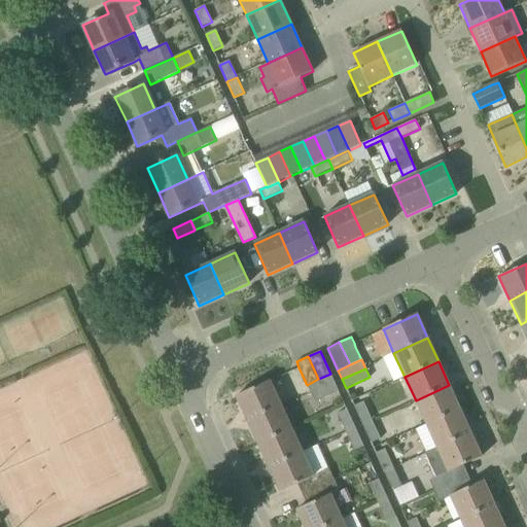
[(318,379),(307,385),(311,393),(335,382),(330,374),(318,379)]
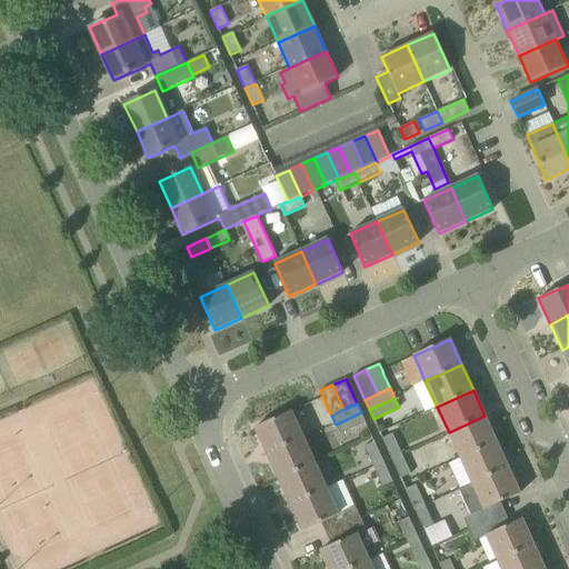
[(267,453),(302,437),(291,411),(255,428),(267,453)]
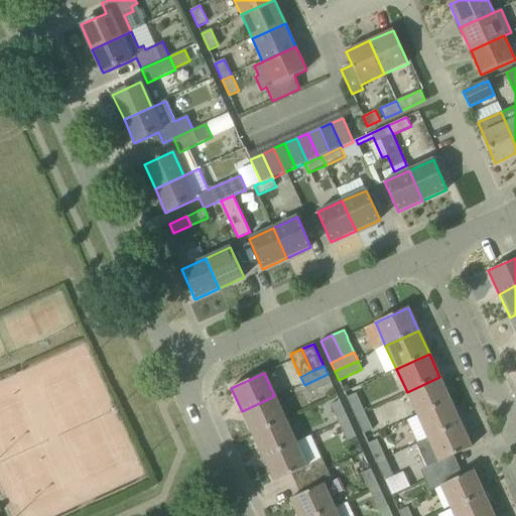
[(328,374),(304,385),(308,394),(332,383),(328,374)]
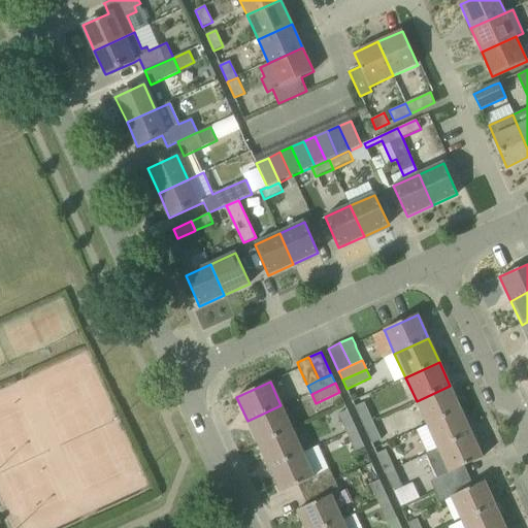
[(417,401),(417,402),(427,425),(461,409),(450,386),(417,401)]
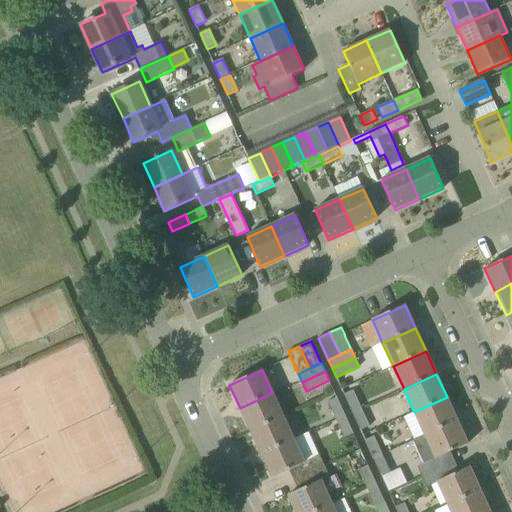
[(353,412),(361,408),(353,391),(344,395),(353,412)]
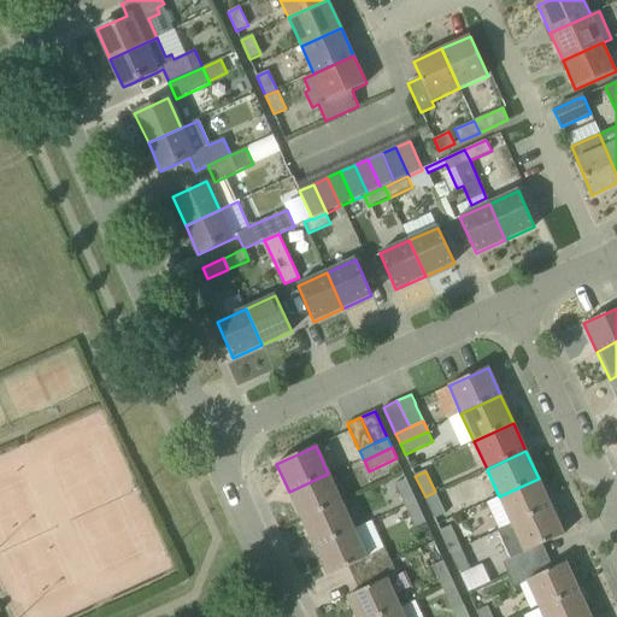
[(289,492),(301,519),(341,501),(328,474),(289,492)]
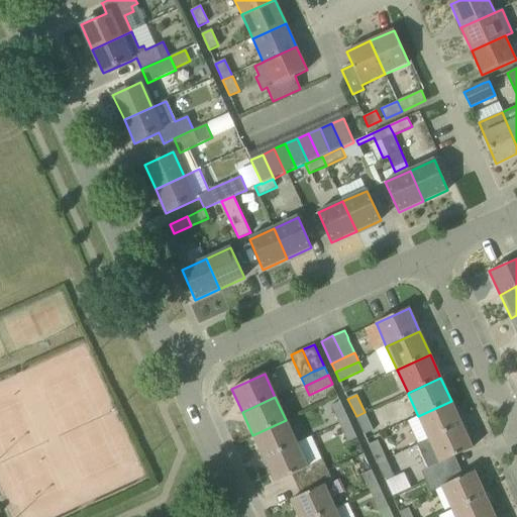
[(451,401),(418,416),(429,439),(461,424),(451,401)]
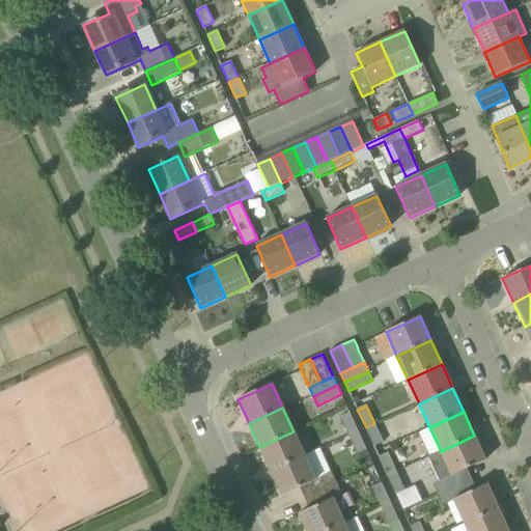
[(358,431),(348,413),(340,417),(348,436),(358,431)]
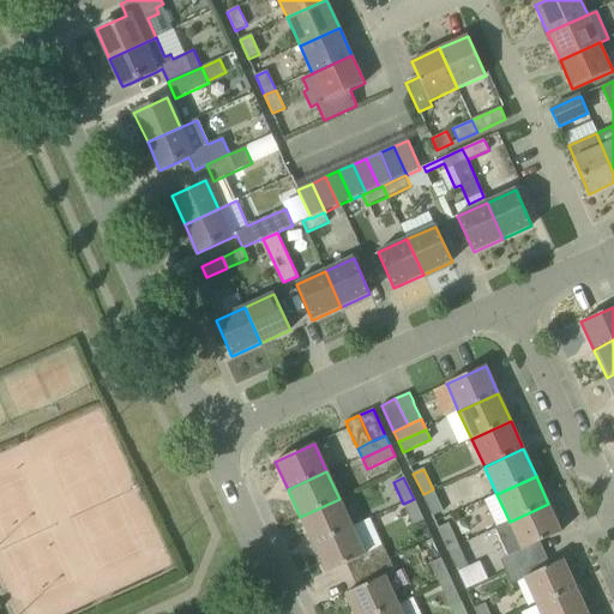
[(423,494),(433,516),(444,511),(433,489),(423,494)]
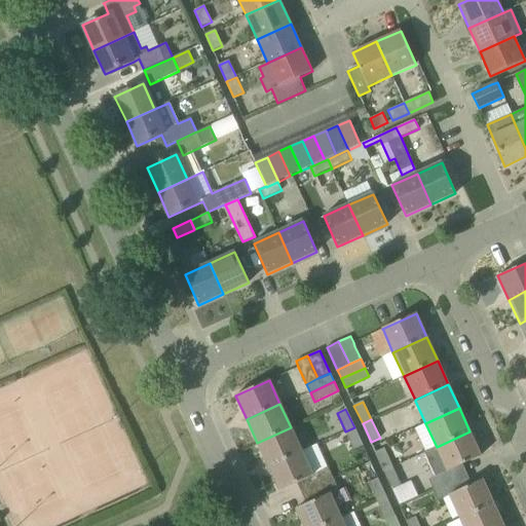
[(291,427),(257,443),(268,466),(302,451),(291,427)]
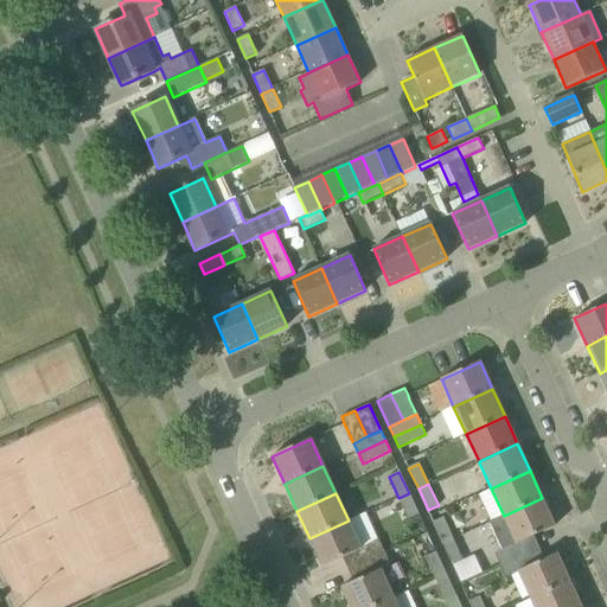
[(409,493),(398,498),(409,518),(419,513),(409,493)]
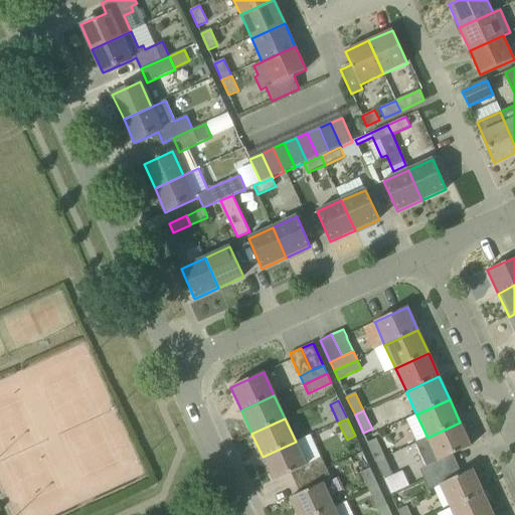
[(438,462),(453,455),(471,446),(460,422),(427,438),(415,444),(424,464),(436,458),(438,462)]
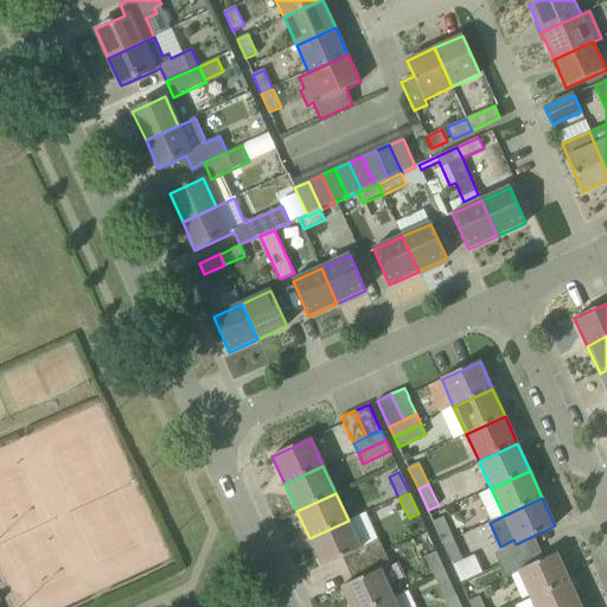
[(434,522),(443,543),(453,540),(443,517),(434,522)]
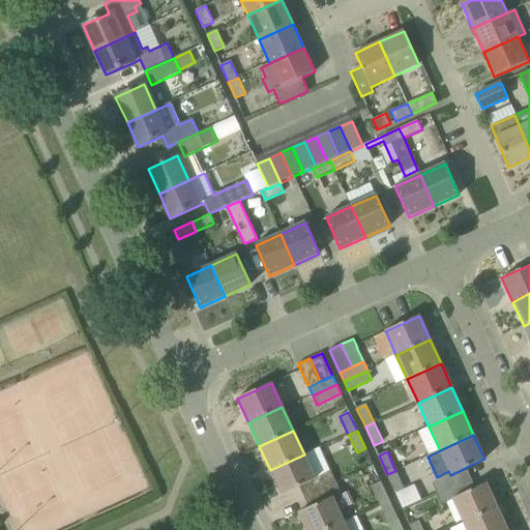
[(299,487),(303,497),(335,482),(330,470),(315,477),(304,454),(270,470),(282,495),(299,487)]
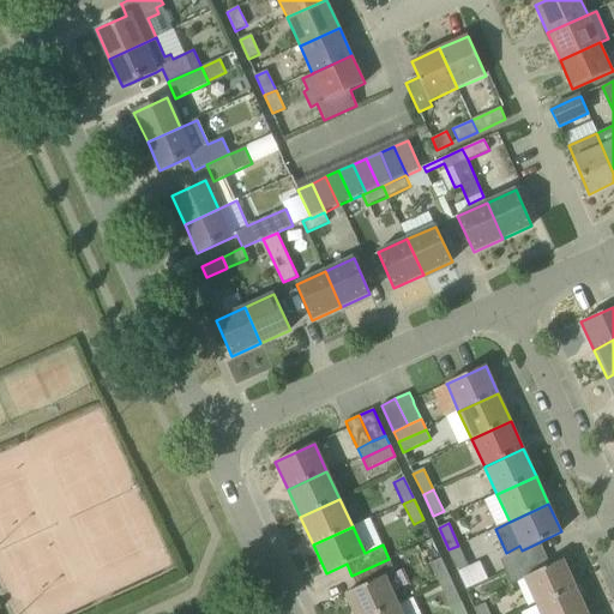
[(458,546),(449,549),(457,567),(481,557),(474,540),(458,546)]
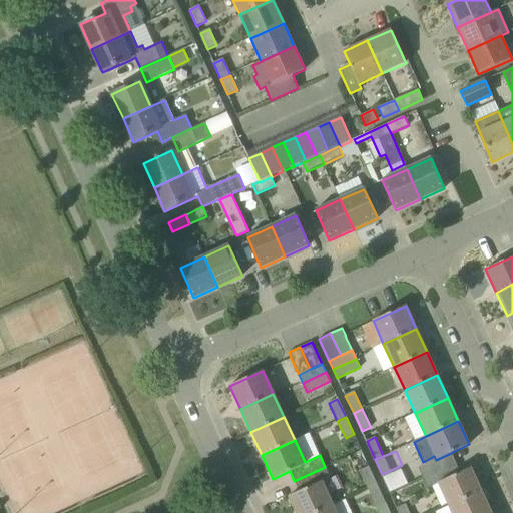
[(331,479),(325,467),(294,481),(299,492),(289,496),(297,512),(314,512),(333,504),(323,482),(331,479)]
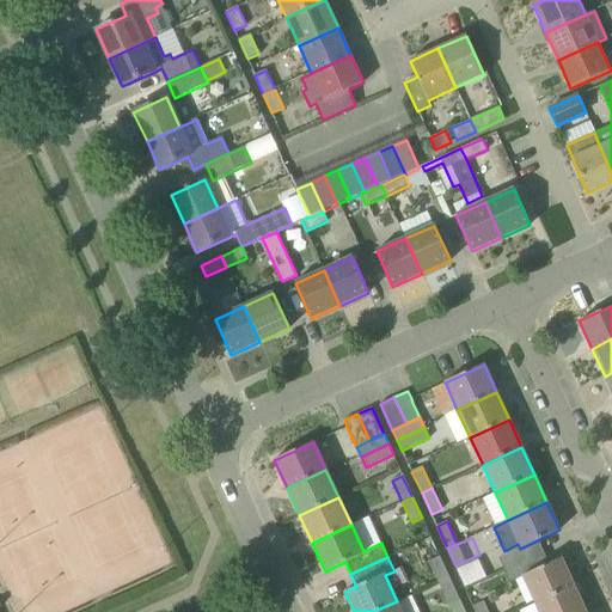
[(429,562),(439,583),(448,579),(439,557),(429,562)]
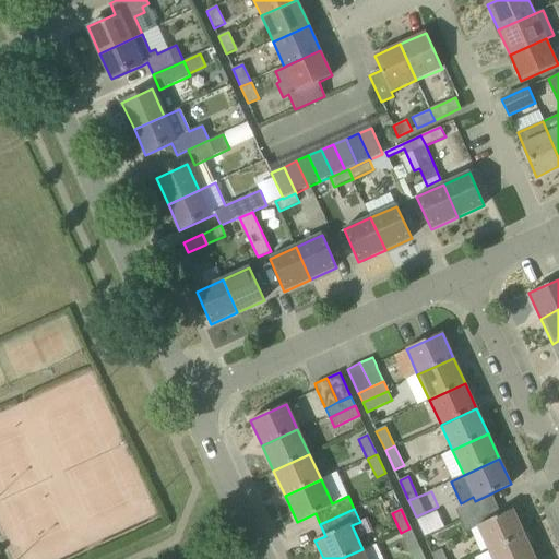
[(513,510),(477,525),(489,551),(524,535),(513,510)]
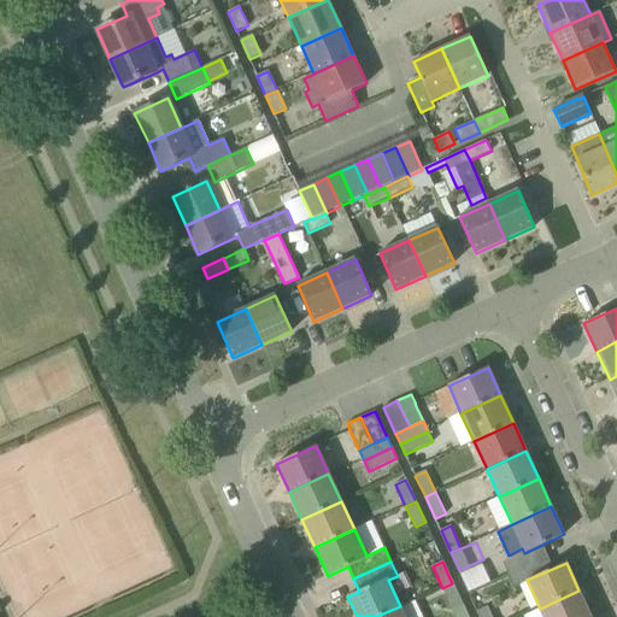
[(462,605),(452,583),(442,588),(452,609),(462,605)]
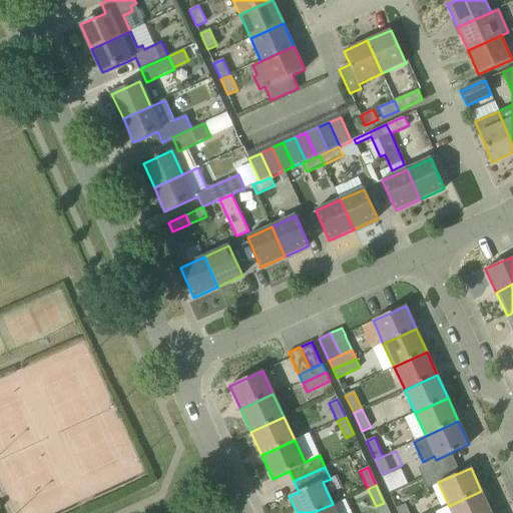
[(491,512),(481,491),(449,506),(452,512),(491,512)]
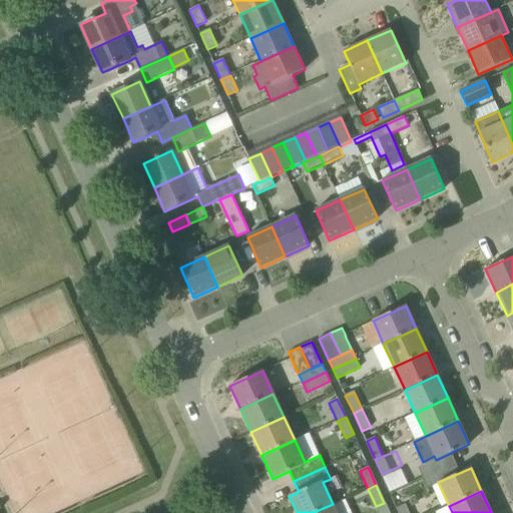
[(337,512),(333,504),(314,512),(337,512)]
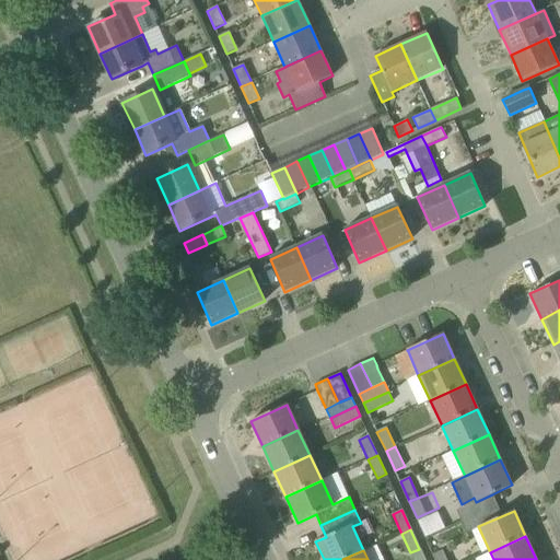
[(434,559),(446,559),(442,550),(433,555),(434,559)]
